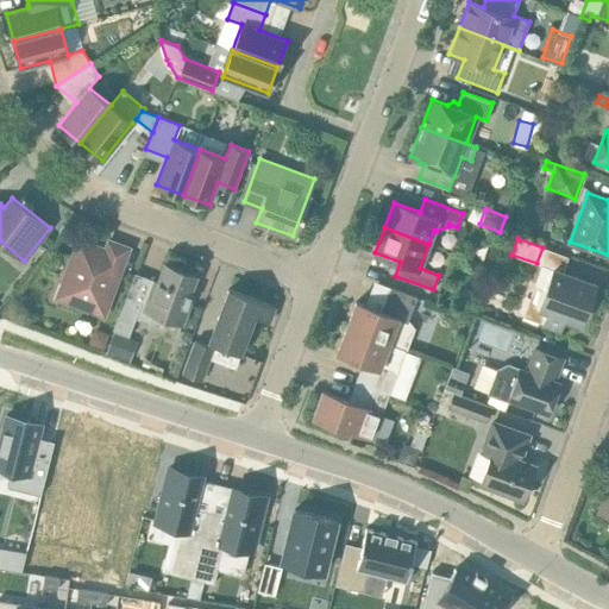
[(60,283),(54,299),(69,305),(71,300),(102,312),(126,249),(111,244),(107,252),(80,243),(64,284),(60,283)]
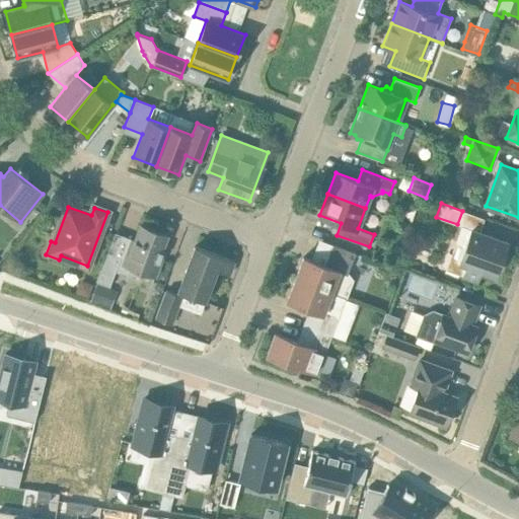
[(126,275),(129,267),(155,276),(164,252),(161,251),(167,235),(141,225),(131,251),(128,250),(125,258),(121,257),(116,271),(126,275)]
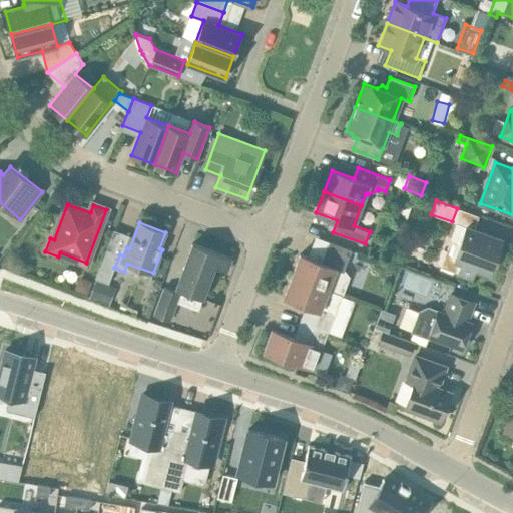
[(466,226),(456,222),(441,267),(472,278),(476,268),(490,273),(491,270),(494,268),(496,265),(496,261),(495,260),(502,239),(466,226)]
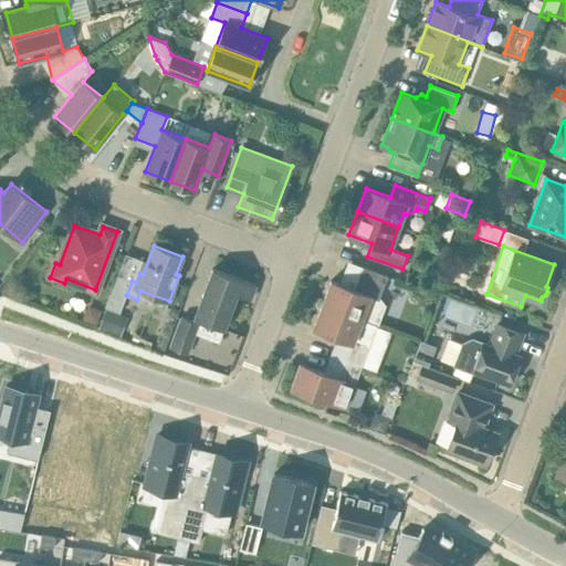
[(322,304),(362,318),(378,324),(385,304),(379,297),(388,275),(363,266),(354,289),(331,280),(322,304)]
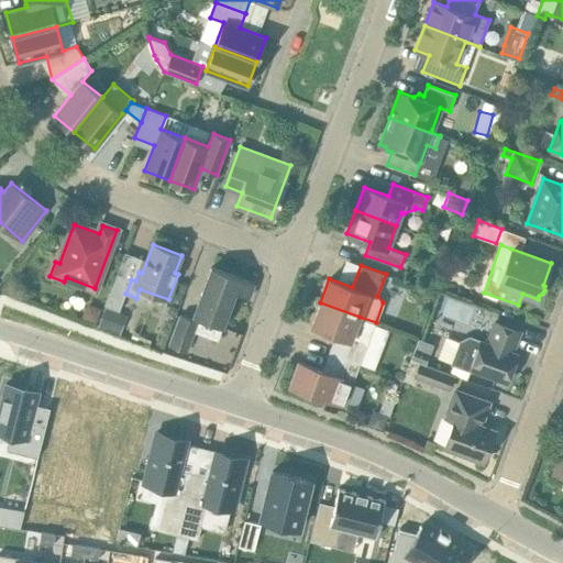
[(169,345),(186,351),(194,330),(217,339),(235,293),(249,298),(254,283),(211,266),(192,319),(181,315),(169,345)]
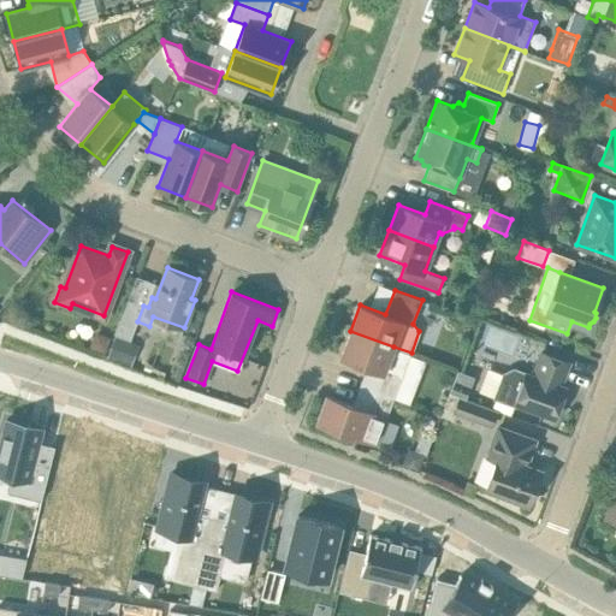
[(114,335),(116,335),(130,341),(137,321),(143,306),(128,300),(114,335)]
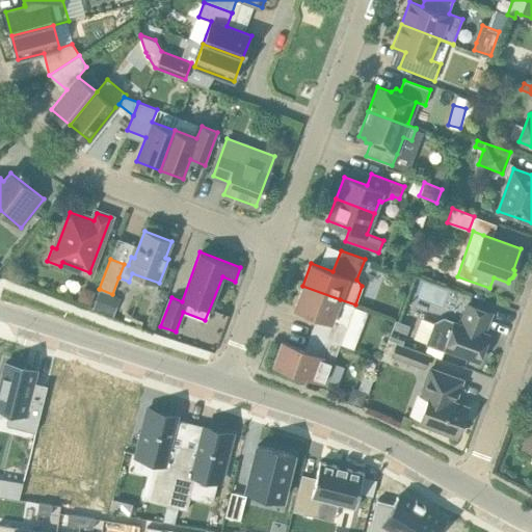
[(309,338),(338,349),(349,318),(335,312),(340,299),(302,286),(294,308),(317,316),(309,338)]
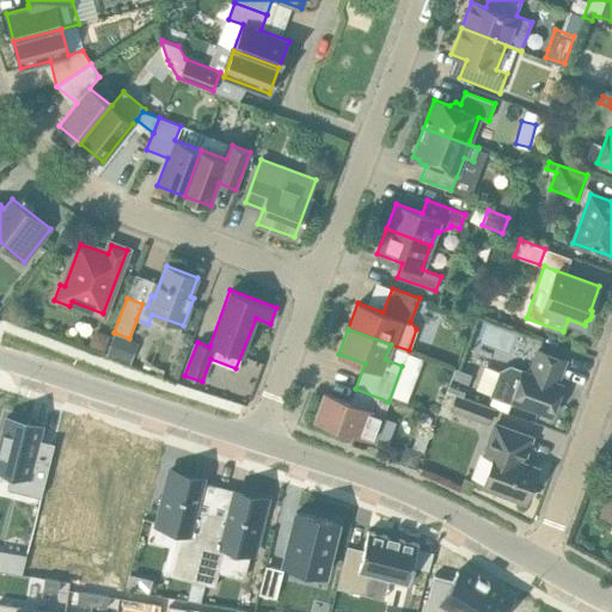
[(138,341),(129,338),(115,332),(106,354),(129,362),(138,341)]
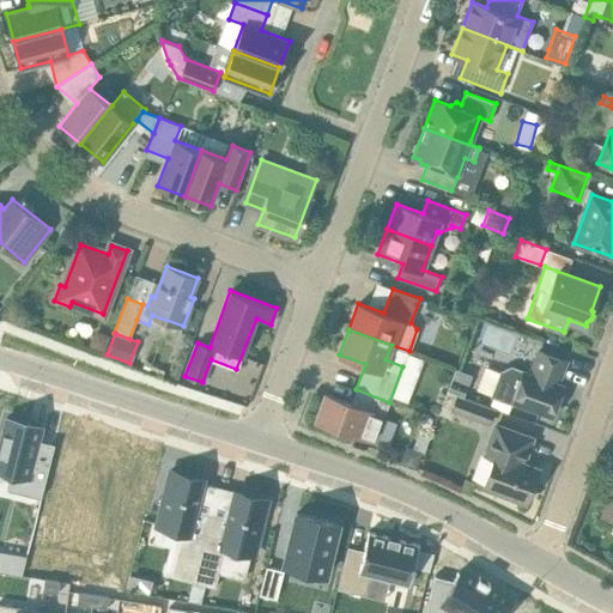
[(510,404),(513,400),(552,416),(563,386),(558,384),(566,360),(539,351),(530,374),(510,366),(499,371),(490,396),(510,404)]
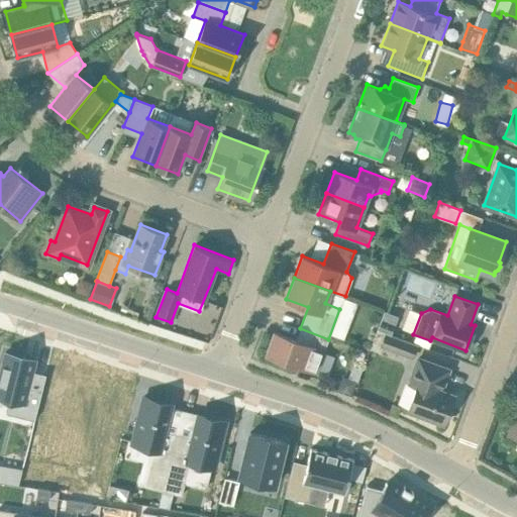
[(379,329),(390,332),(394,320),(383,316),(379,329)]
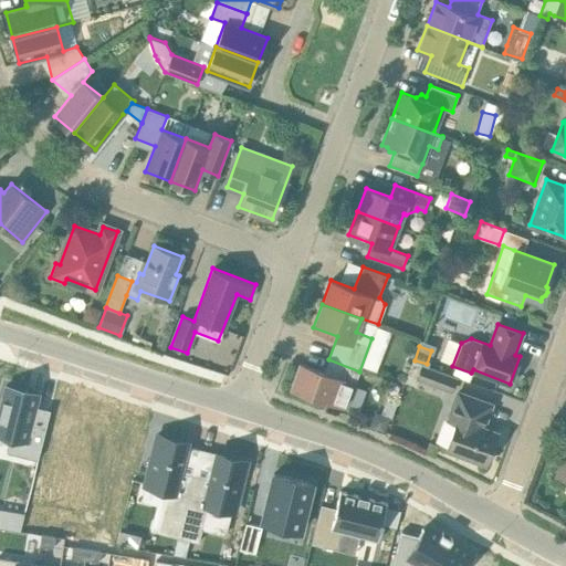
[(359,371),(328,359),(324,371),(300,363),(291,387),(295,388),(294,390),(304,394),(304,391),(346,408),(359,371)]
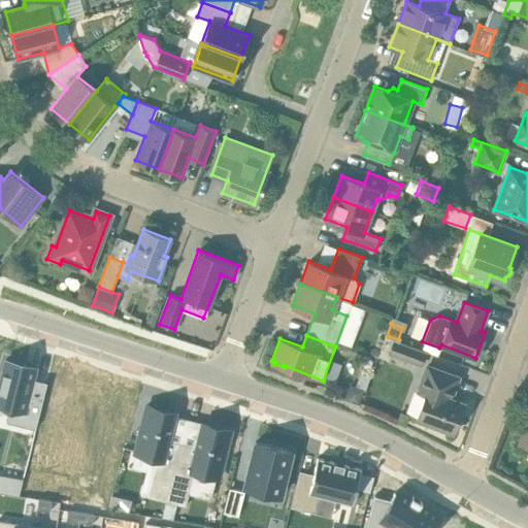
[(388,361),(390,355),(420,366),(425,352),(385,336),(376,357),(388,361)]
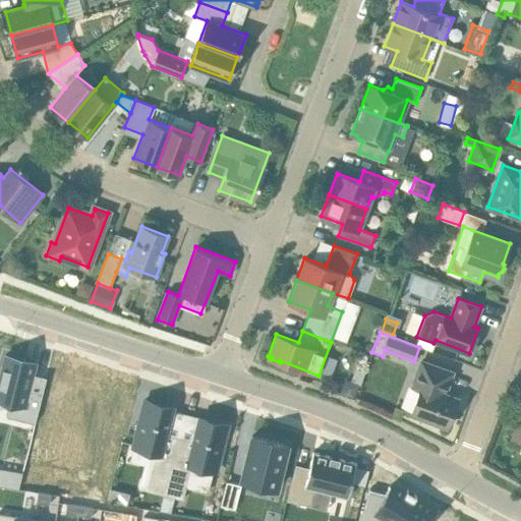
[(6,354),(0,375),(0,398),(9,401),(6,415),(35,422),(46,377),(33,373),(36,361),(6,354)]
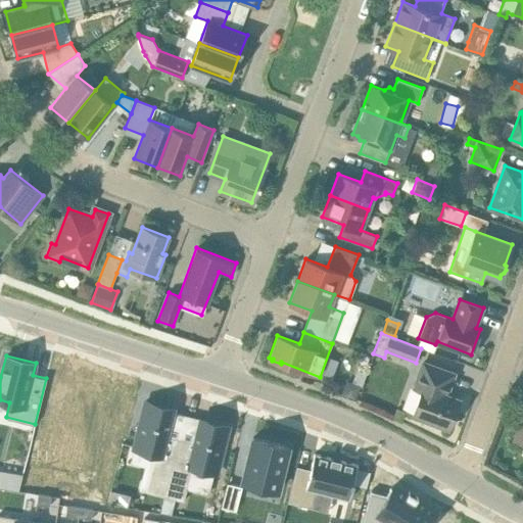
[(452,427),(457,415),(455,414),(460,399),(446,394),(454,374),(423,363),(414,387),(422,390),(413,415),(448,428),(449,427),(452,427)]
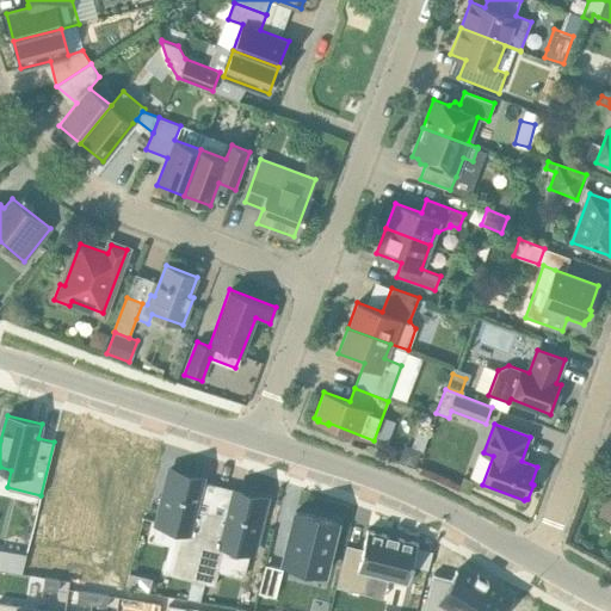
[(405,444),(399,461),(414,467),(420,450),(423,451),(429,436),(417,431),(411,446),(405,444)]
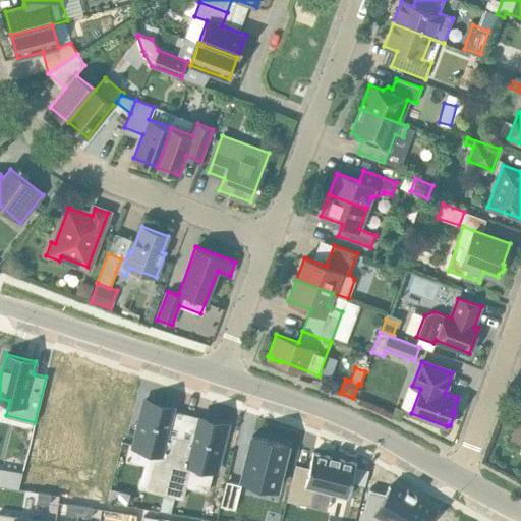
[(145,400),(132,446),(133,446),(155,451),(145,489),(164,494),(178,437),(166,433),(172,410),(173,407),(145,400)]
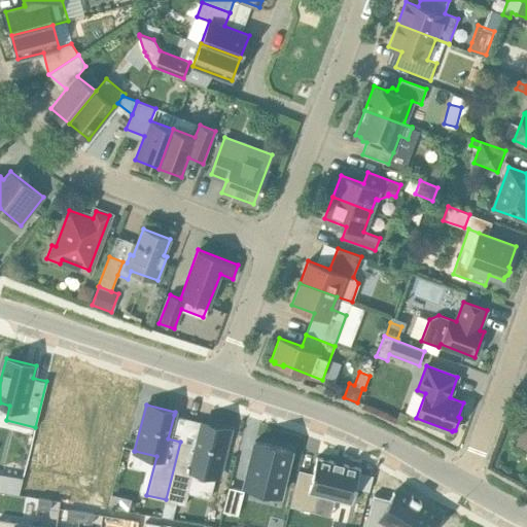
[(526,416),(518,442),(526,444),(526,449),(524,458),(526,458),(526,416)]
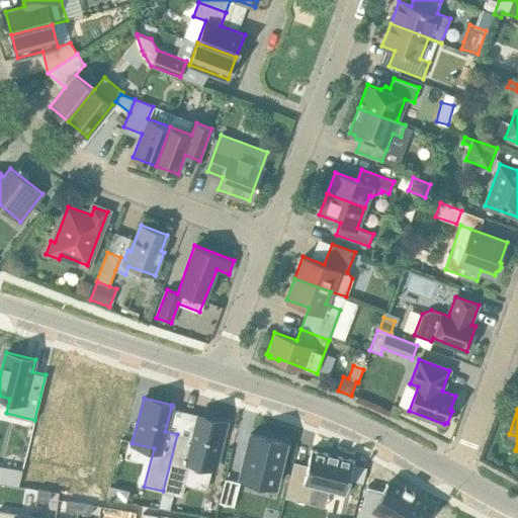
[(177,434),(163,491),(181,496),(184,484),(190,461),(211,467),(216,468),(227,422),(207,418),(198,415),(192,438),(177,434)]
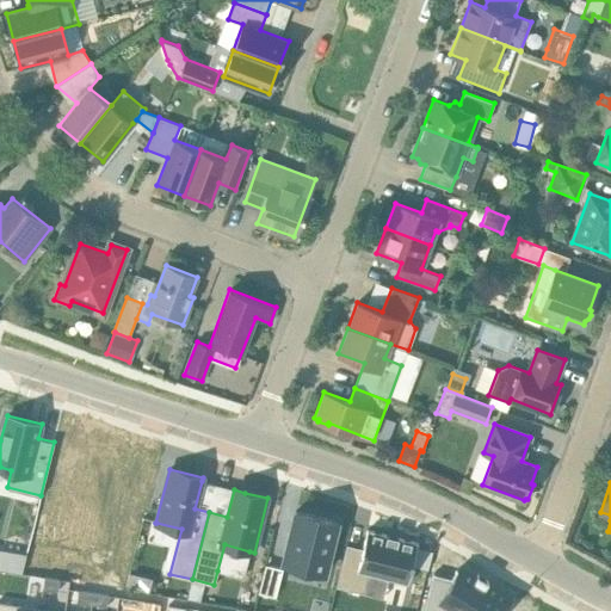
[(295,510),(282,563),(323,573),(337,520),(295,510)]
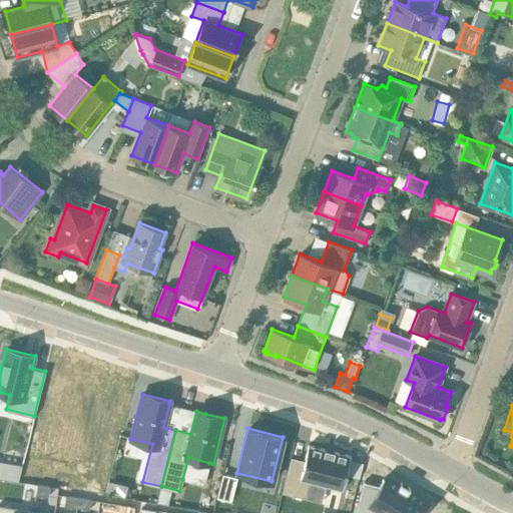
[(291,457),(284,492),(306,498),(310,481),(342,489),(351,455),(334,451),(333,450),(333,451),(326,450),(326,449),(325,448),(324,449),(308,444),(304,460),(291,457)]
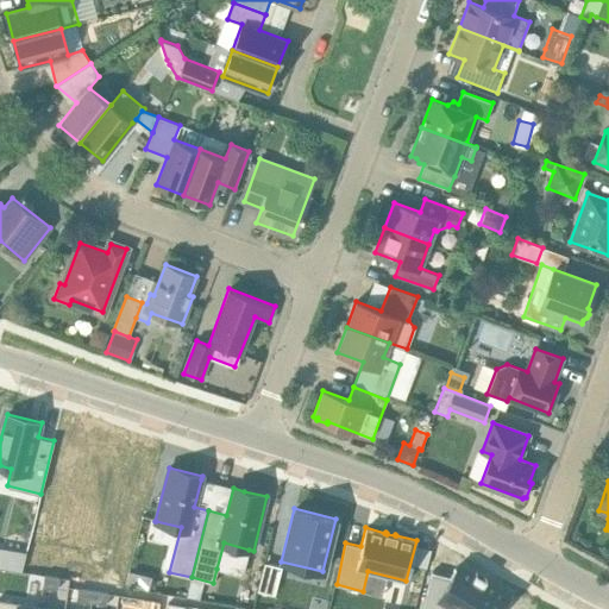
[(25,552),(0,547),(0,566),(19,570),(25,552)]
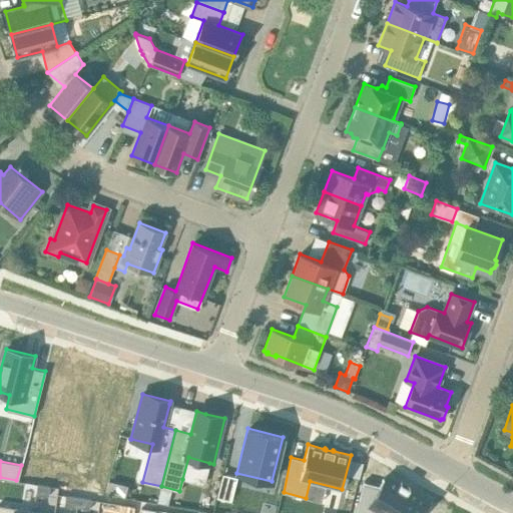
[(222,473),(216,497),(230,500),(236,477),(222,473)]
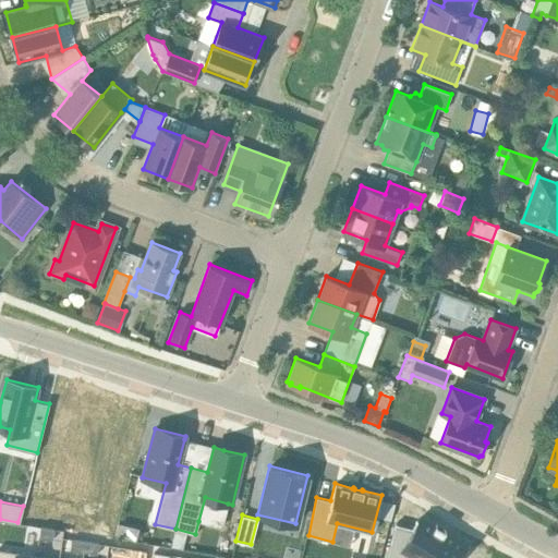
[(395,523),(386,557),(410,557),(411,556),(414,557),(458,557),(459,557),(460,557),(460,556),(466,545),(445,532),(446,530),(444,529),(444,530),(436,525),(436,524),(435,523),(434,525),(420,517),(417,521),(416,520),(415,522),(416,522),(412,530),(396,526),(397,524),(395,523)]
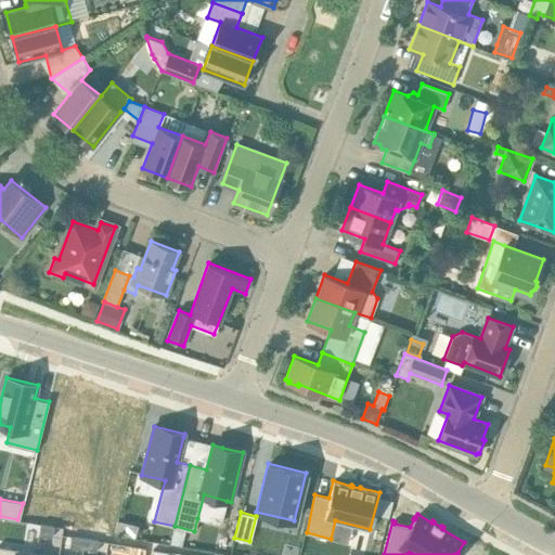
[(40,523),(38,533),(52,536),(54,526),(40,523)]
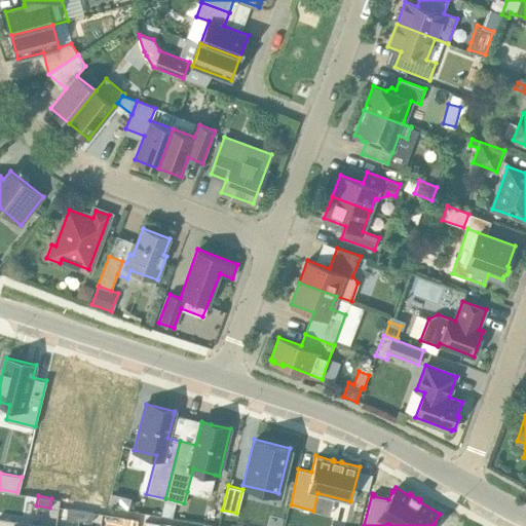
[(67,508),(66,517),(78,520),(80,510),(67,508)]
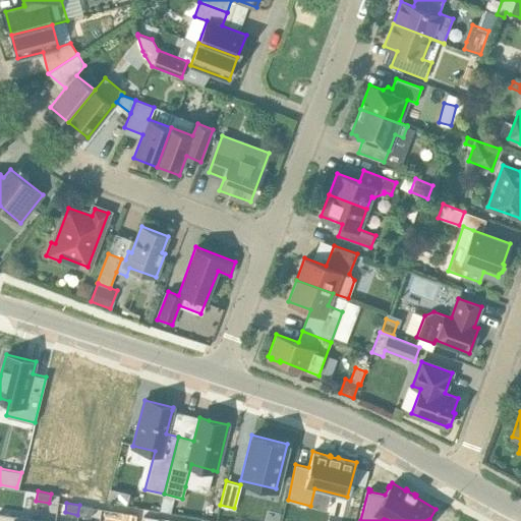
[(79,505),(77,515),(91,517),(93,507),(79,505)]
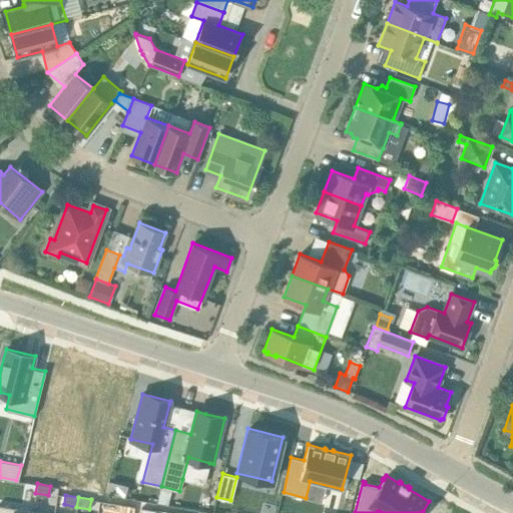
[(0,504),(0,512),(31,512),(32,510),(0,504)]
